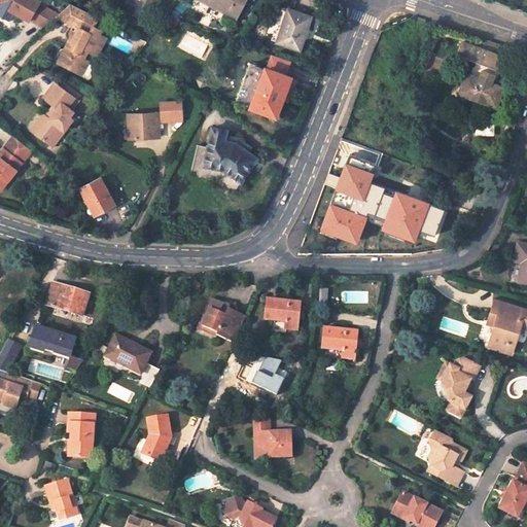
[(0,0),(0,4),(3,6),(5,1),(14,6),(13,7),(19,9),(16,14),(32,22),(33,20),(46,27),(61,13),(41,4),(42,1),(39,0),(0,0)]
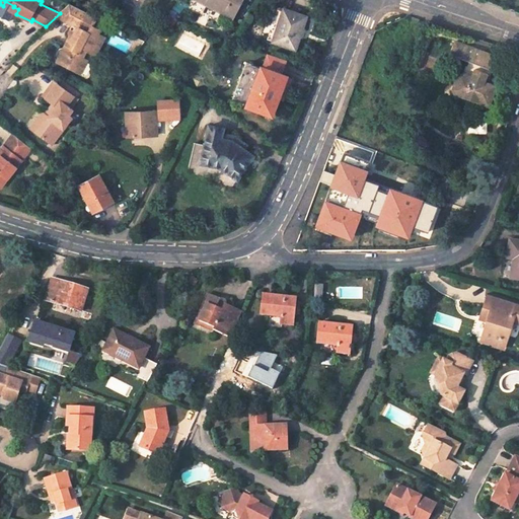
[(241,0),(192,0),(191,4),(229,24),(241,0)]
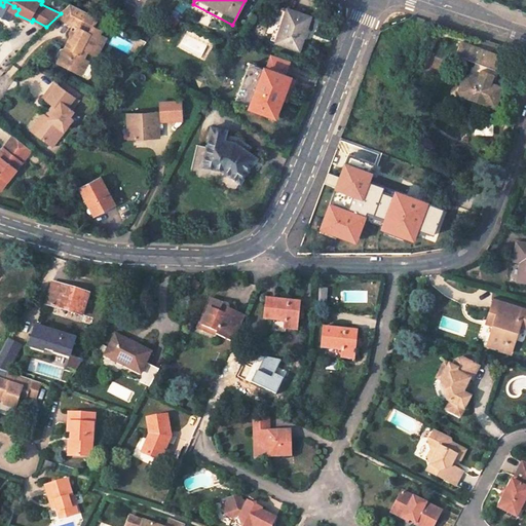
[(11,10),(11,11),(16,14),(19,9),(13,7),(14,6),(5,1),(3,6),(11,10)]
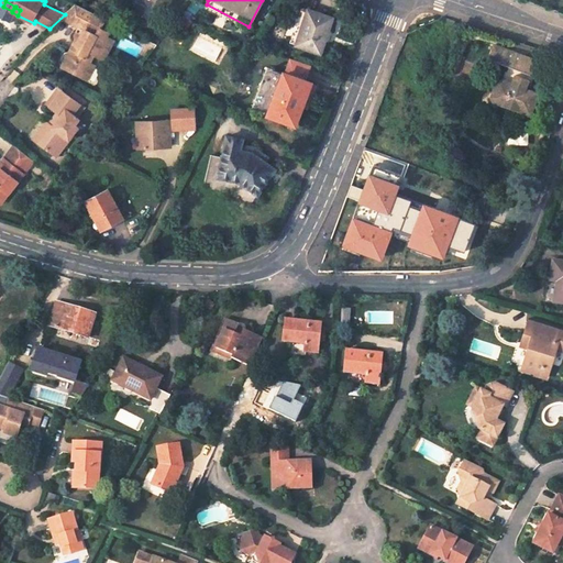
[(86,23),(76,42),(79,44),(77,50),(72,46),(68,52),(66,52),(63,57),(64,62),(61,66),(86,79),(92,66),(89,64),(94,56),(102,61),(112,43),(103,39),(106,34),(99,30),(106,18),(78,3),(65,14),(62,18),(78,28),(84,22),(86,23)]
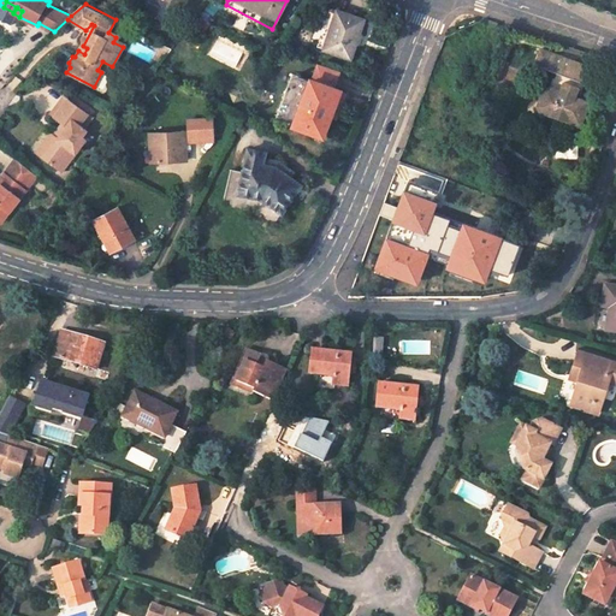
[(339,10),(326,47),(353,57),(366,18),(339,10)]
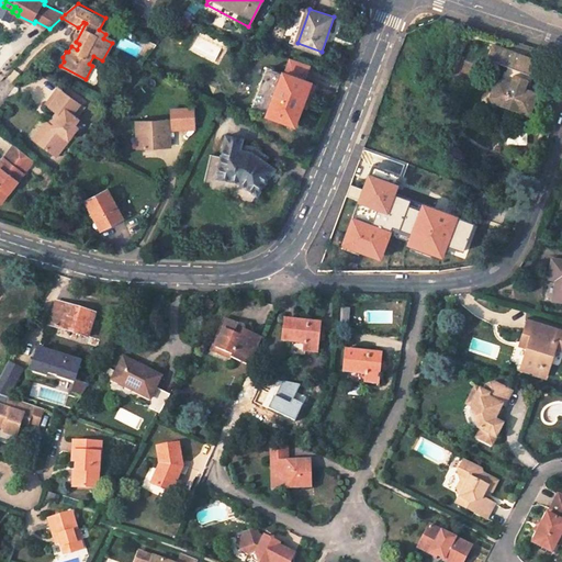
[(493,102),(527,115),(535,93),(524,89),(526,81),(531,80),(534,77),(538,63),(494,46),(497,52),(494,59),(508,64),(507,69),(504,69),(501,80),(494,85),(490,97),(492,101),(493,102)]
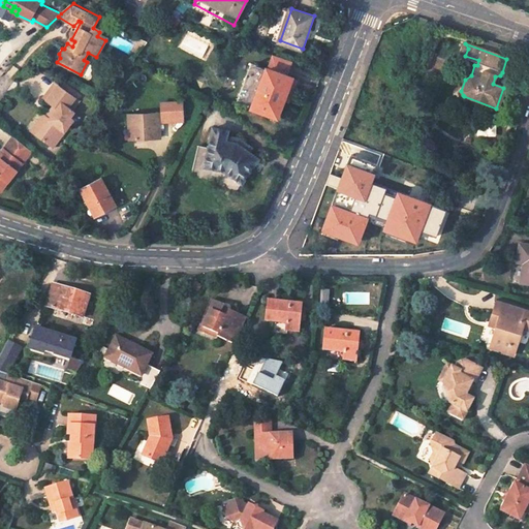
[(268,67),(285,74),(290,59),(273,53),(268,67)]
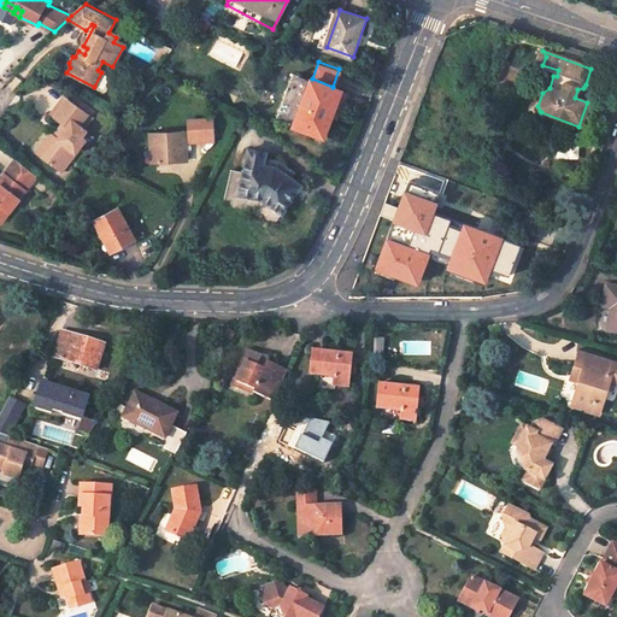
[(307,93),(312,78),(292,71),(275,116),(297,124),(307,93)]
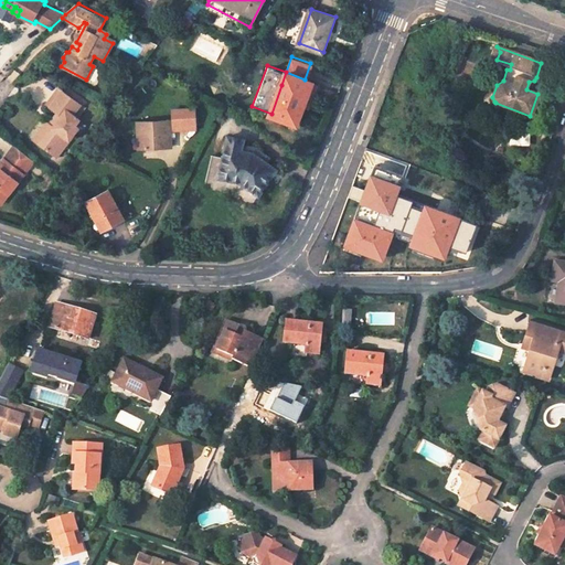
[(287,87),(276,115),(295,123),(301,105),(304,99),(309,102),(317,84),(305,80),(286,72),(281,85),(287,87)]
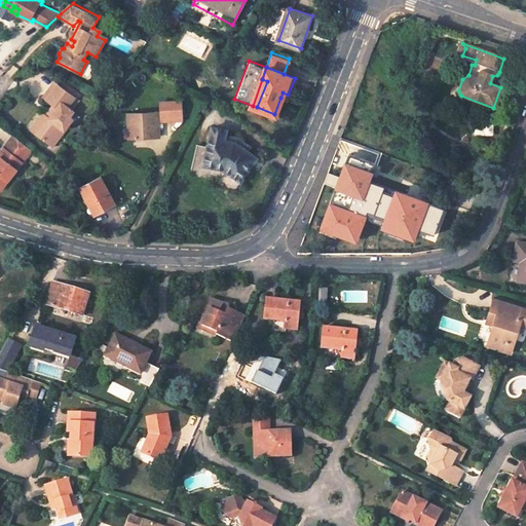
[(262,79),(253,106),(257,107),(267,81),(262,79)]
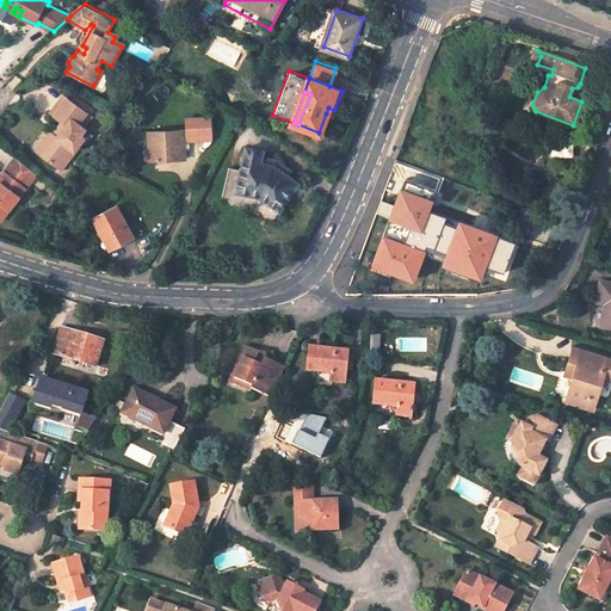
[(66,128),(56,141),(54,140),(41,159),(42,160),(60,172),(82,140),(80,137),(84,133),(80,129),(90,116),(63,98),(50,116),(66,128)]
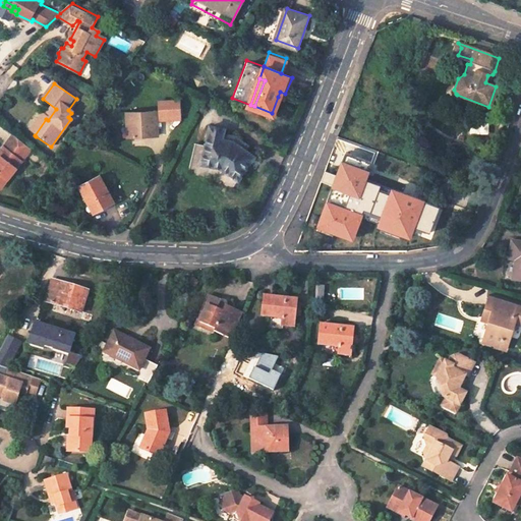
[(178,101),(160,102),(160,118),(179,117),(178,101)]
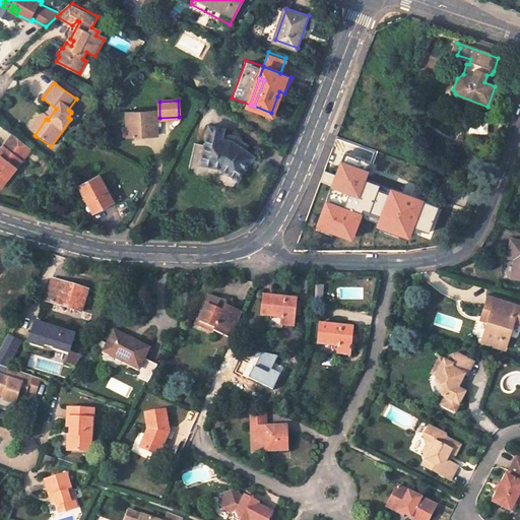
[(130,125),(130,138),(157,137),(155,113),(126,114),(126,125),(130,125)]
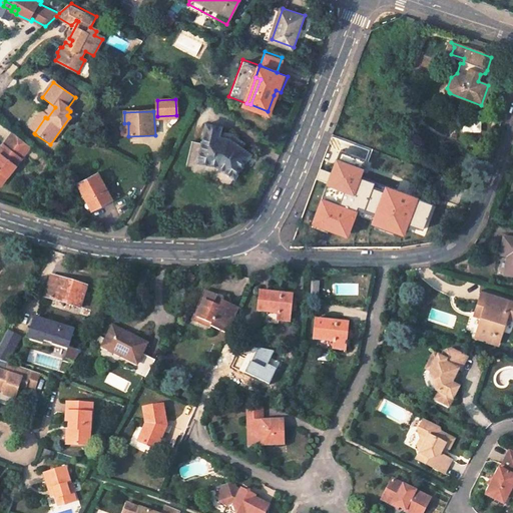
[(41,114),(29,130),(34,133),(45,117),(41,114)]
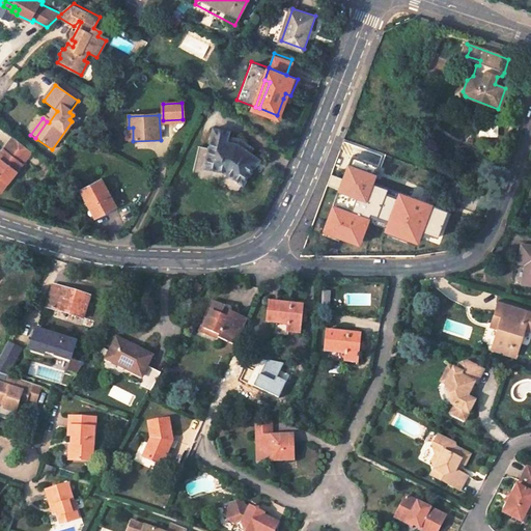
[(479,126),(479,137),(499,137),(499,126),(479,126)]
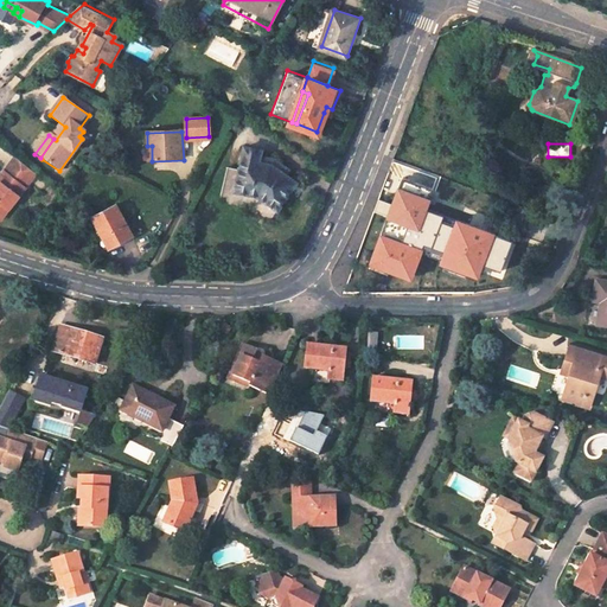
[(278,210),(296,181),(285,174),(288,168),(274,159),(260,157),(261,151),(243,147),(237,174),(225,172),(218,202),(229,205),(232,195),(256,198),(278,210)]
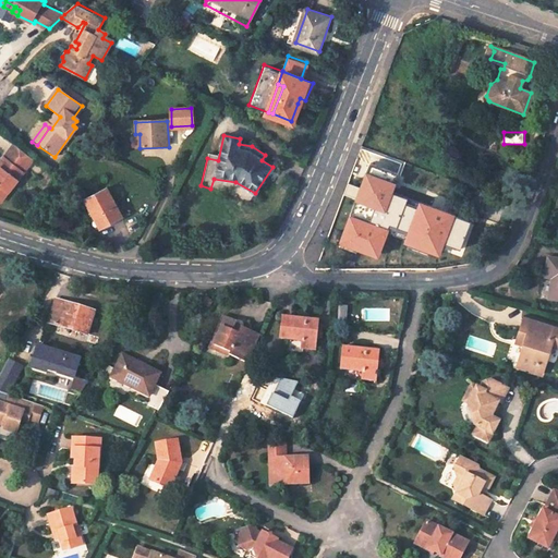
[(29,159),(12,147),(0,164),(0,204),(1,206),(23,176),(20,172),(29,159)]
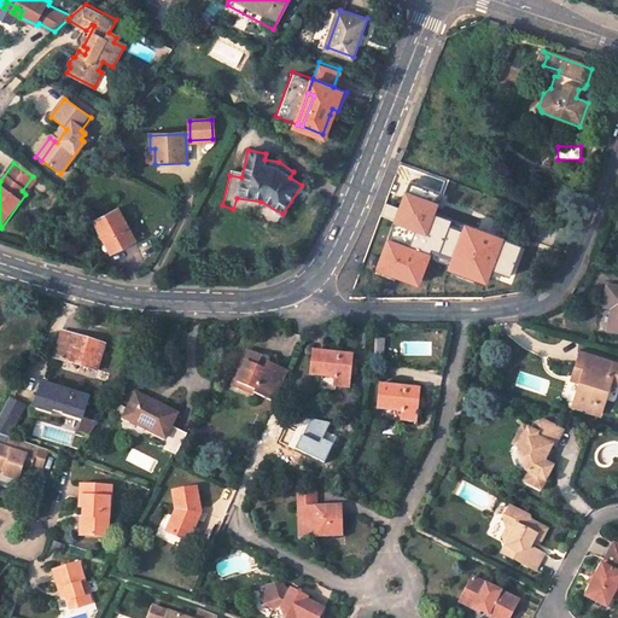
[(36,180),(33,176),(22,191),(25,194),(36,180)]
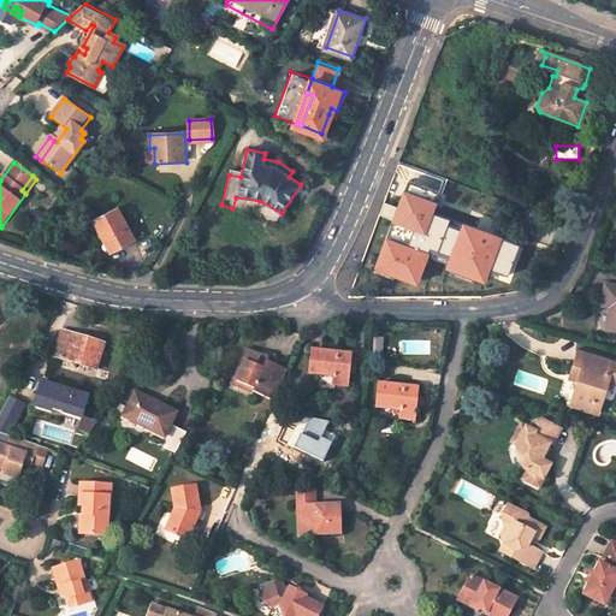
[(107,254),(132,242),(116,208),(92,220),(107,254)]
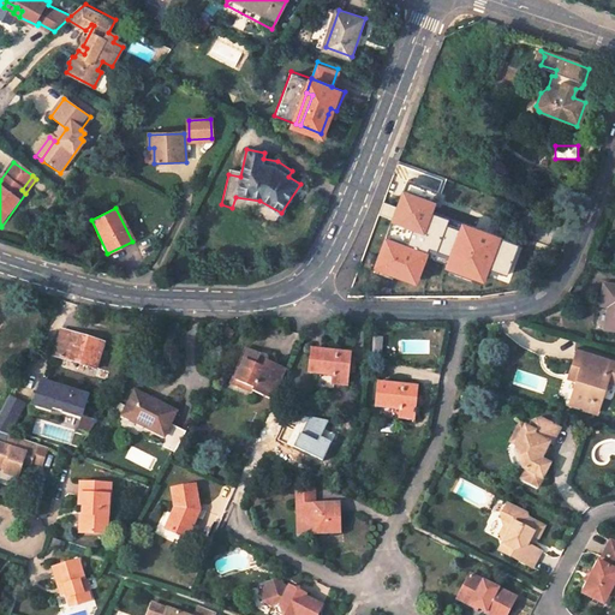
[(500,234),(464,220),(452,250),(478,260),(476,264),(488,269),(500,234)]
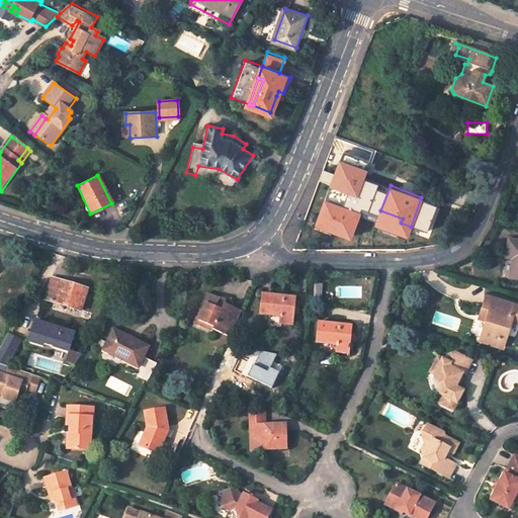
[(510,276),(517,277),(517,239),(509,238),(506,256),(513,257),(510,276)]
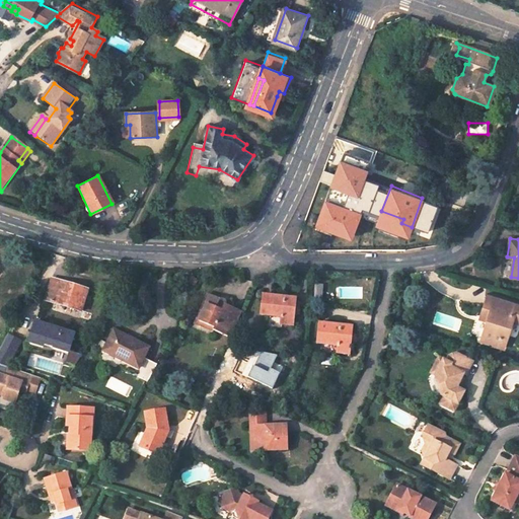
[(81,311),(88,291),(52,279),(45,299),(81,311)]
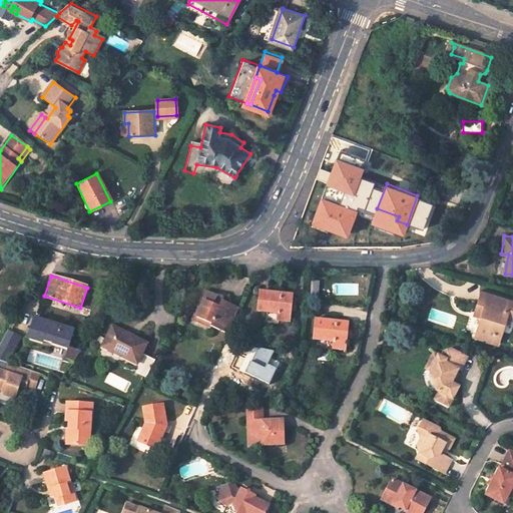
[(221,295),(217,293),(210,290),(206,300),(208,300),(200,317),(205,319),(214,324),(213,326),(229,333),(241,306),(225,299),(224,300),(220,298),(221,295)]
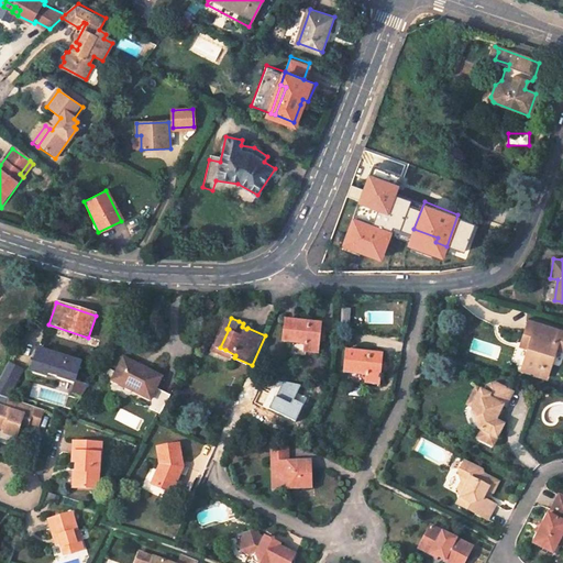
[(307,350),(322,352),(323,339),(326,340),(327,330),(324,330),(326,321),(324,321),(324,319),(321,318),(321,321),(288,318),(286,340),(308,342),(307,350)]
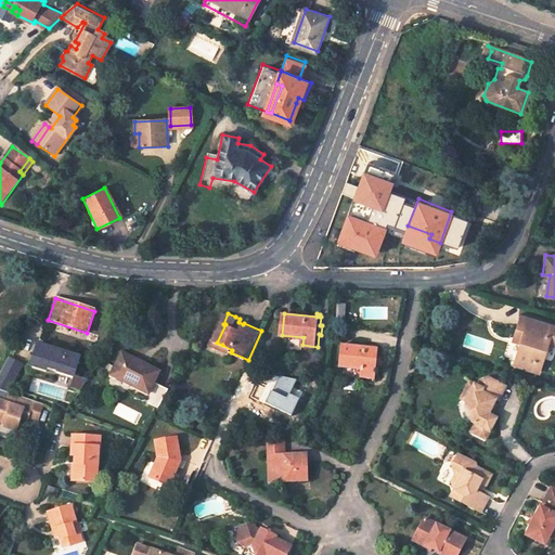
[(524,335),(521,344),(515,365),(539,372),(549,343),(550,339),(554,340),(554,325),(520,314),(515,333),(524,335)]
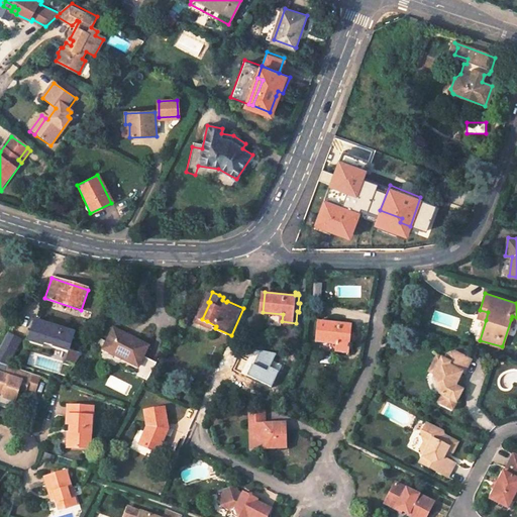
[(216,326),(207,321),(202,319),(210,302),(208,302),(198,323),(214,330),(215,328),(216,326)]
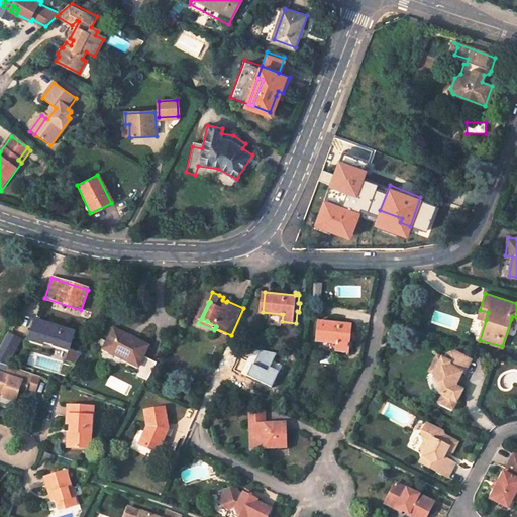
[(480,310),(478,317),(486,320),(488,312),(480,310)]
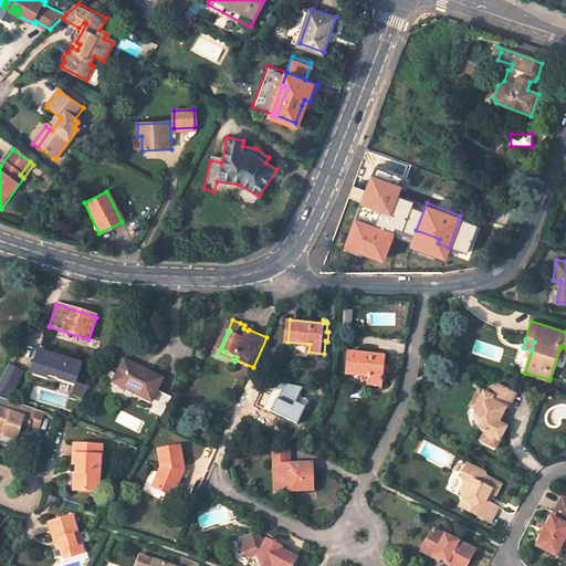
[(369,385),(384,387),(385,373),(389,374),(390,364),(386,364),(387,354),(350,349),(347,374),(370,376),(369,385)]
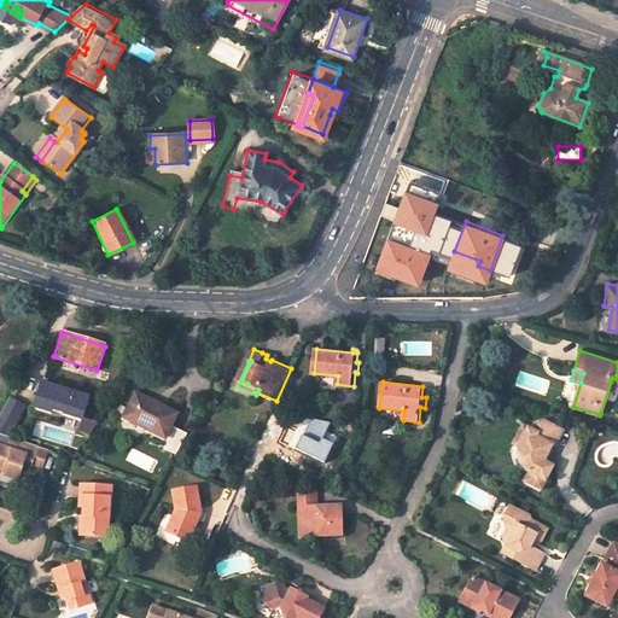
[(85,419),(91,397),(41,384),(34,410),(80,423),(77,431),(92,435),(95,423),(85,419)]
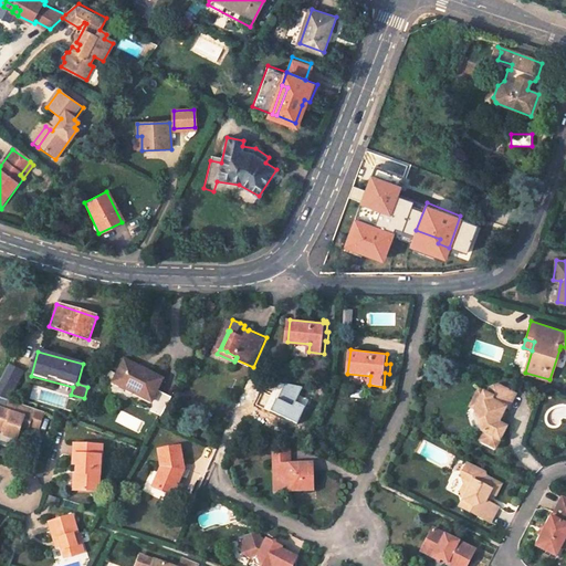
[(125,362),(118,376),(112,373),(107,380),(154,402),(164,380),(125,362)]
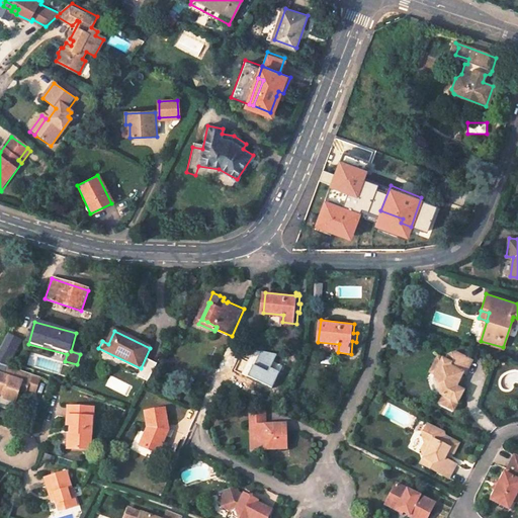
[(0,357),(9,362),(15,350),(4,344),(0,351),(0,357)]
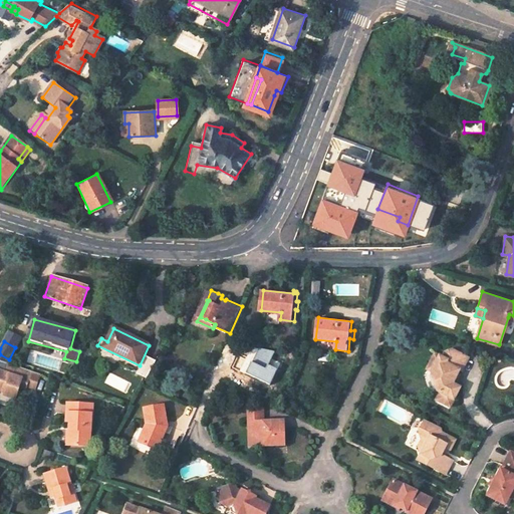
[(431,373),(437,393),(441,394),(437,402),(452,409),(461,388),(453,384),(454,381),(456,375),(457,375),(457,374),(458,372),(461,374),(468,360),(451,352),(445,354),(442,359),(435,356),(431,364),(435,365),(431,373)]
